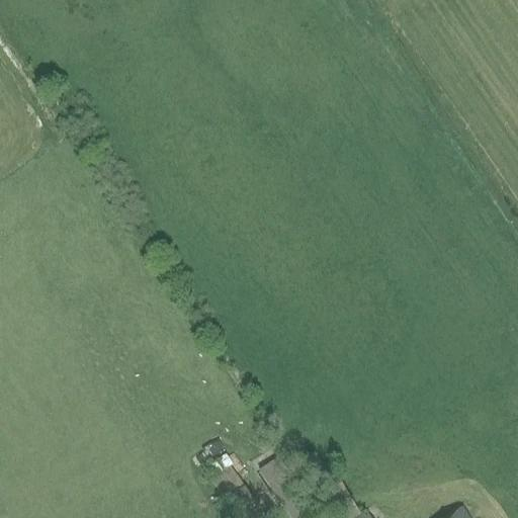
[(317,517),(277,456),(258,468),(290,517),(317,517)]
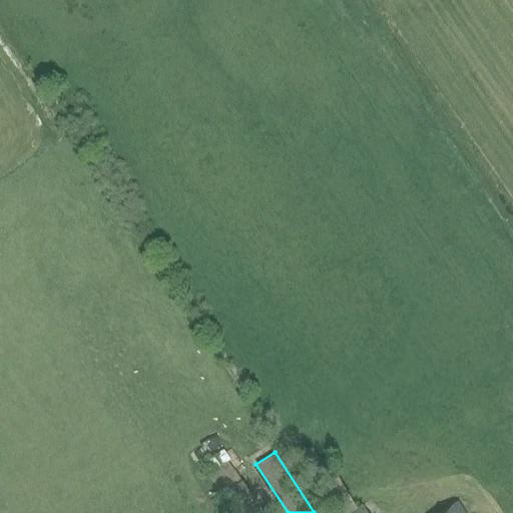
[(238,479),(228,463),(209,476),(220,491),(238,479)]
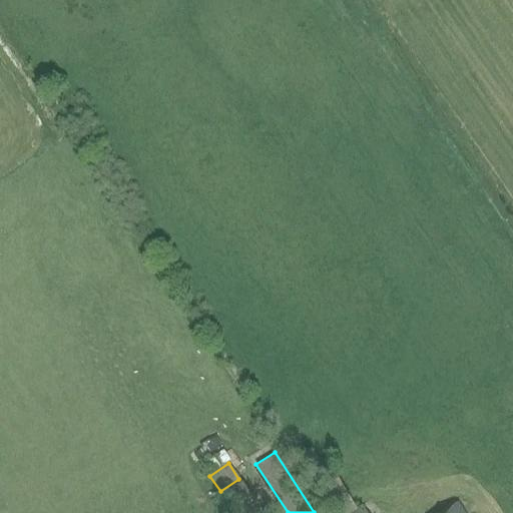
[(253,501),(242,484),(223,496),(234,512),(253,501)]
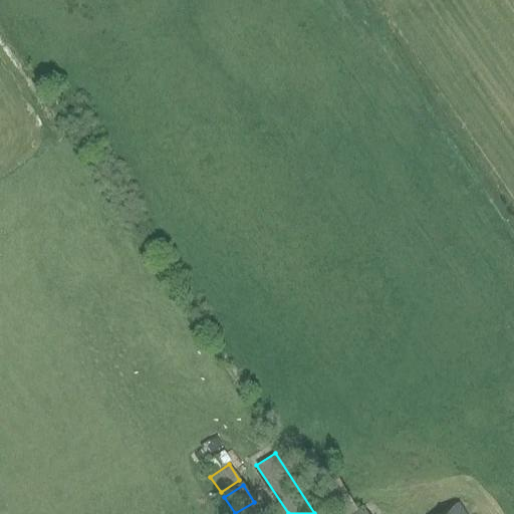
[(464,513),(459,505),(443,513),(464,513)]
